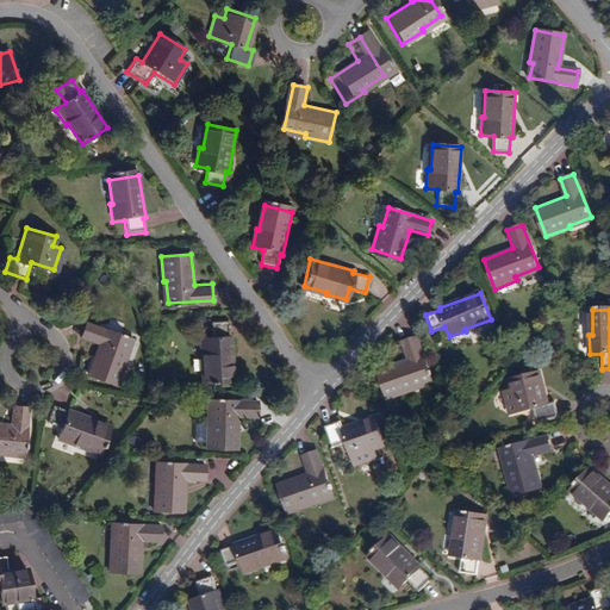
[(132,335),(89,317),(83,331),(101,340),(89,369),(117,381),(128,356),(125,355),(132,335)]
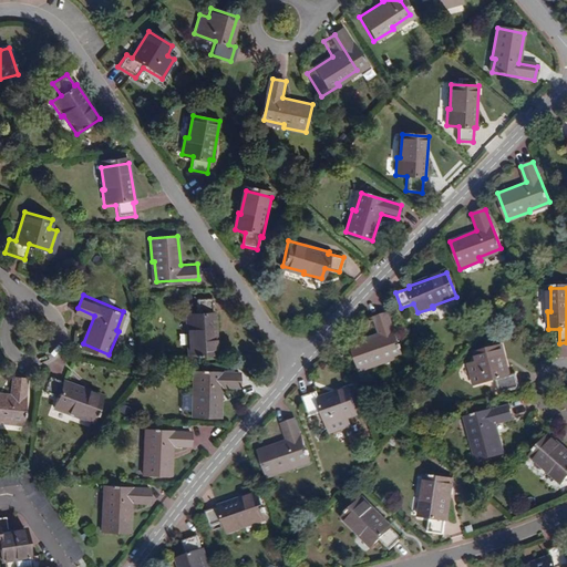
[(212,311),(210,297),(193,297),(194,311),(182,312),(183,331),(186,330),(187,352),(216,351),(214,311),(212,311)]
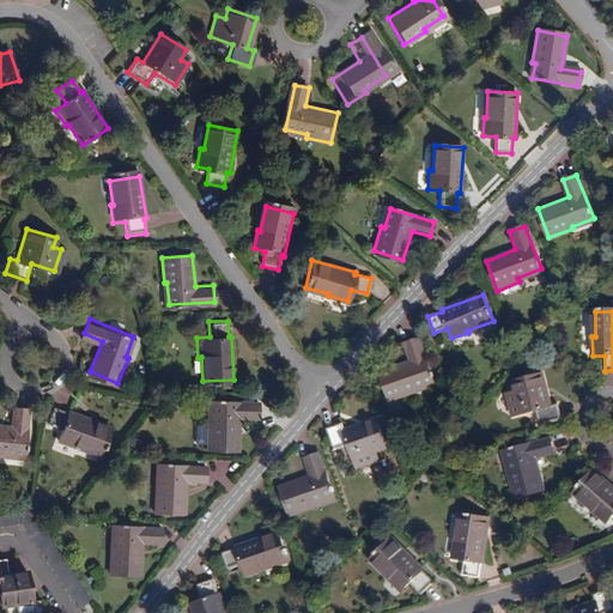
[(432,383),(417,339),(404,344),(408,362),(378,372),(386,394),(407,388),(408,390),(432,383)]
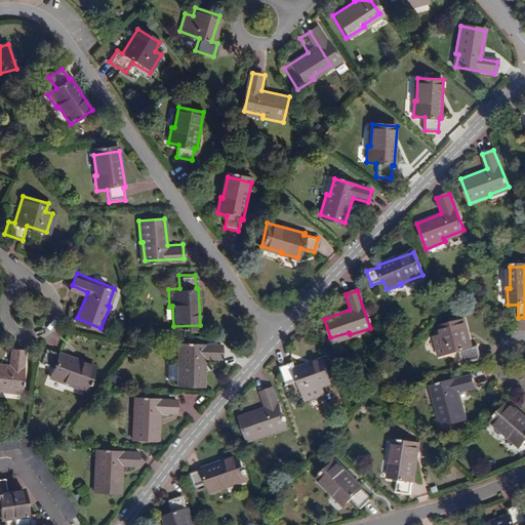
[(450,369),(481,361),(477,348),(471,349),(463,322),(450,326),(453,335),(434,341),(438,360),(447,358),(450,369)]
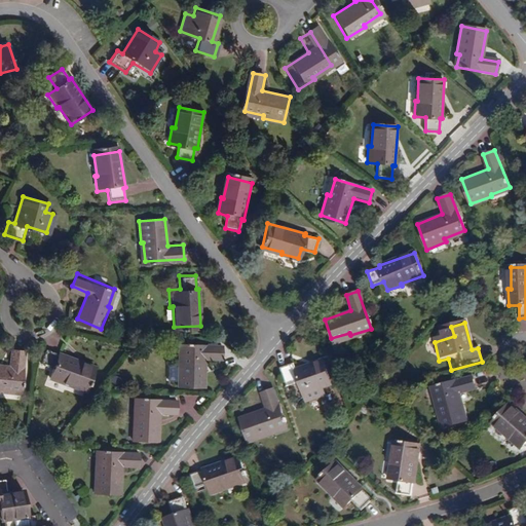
[(220,358),(220,344),(181,344),(181,365),(178,365),(179,386),(203,386),(204,358),(220,358)]
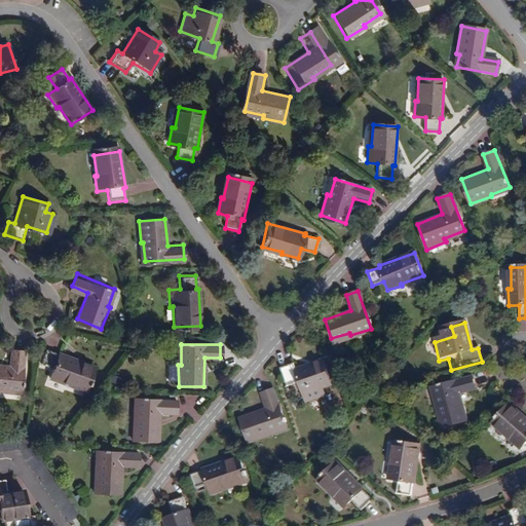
[(87,389),(96,367),(60,352),(59,353),(47,349),(42,363),(53,368),(49,378),(65,383),(66,381),(87,389)]
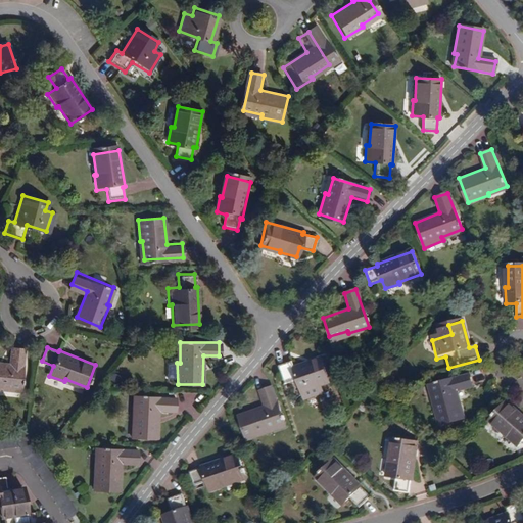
[(20,389),(15,350),(1,351),(4,368),(0,368),(0,395),(2,395),(1,391),(20,389)]
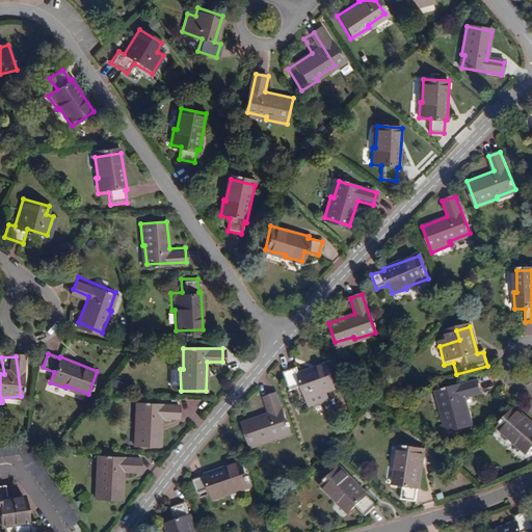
[(334,389),(324,364),(297,374),(296,368),(284,373),(290,390),(302,386),(310,404),(328,399),(325,392),(334,389)]
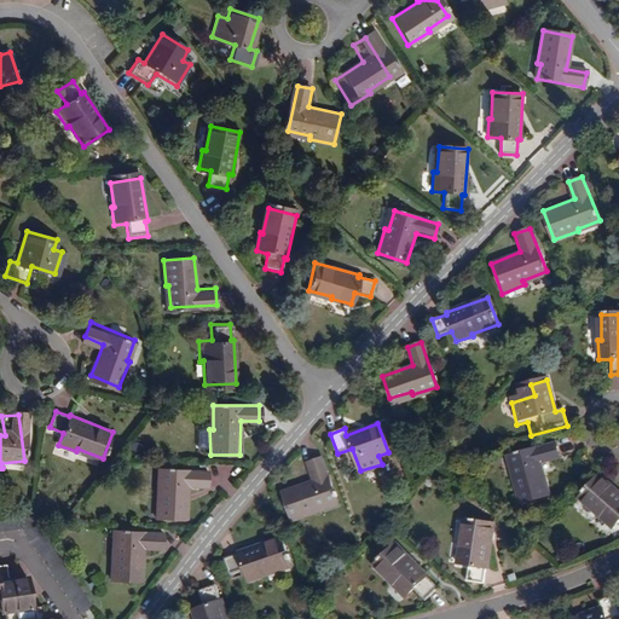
[(559,461),(555,446),(512,458),(516,481),(513,482),(518,507),(551,498),(543,464),(559,461)]
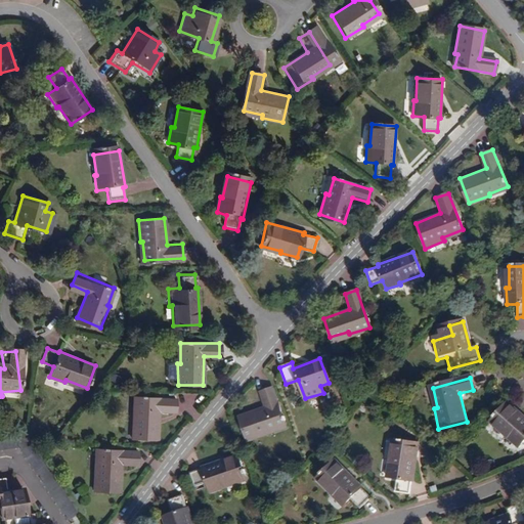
[(286,424),(273,388),(261,392),(265,406),(239,416),(248,440),(273,431),(273,429),(286,424)]
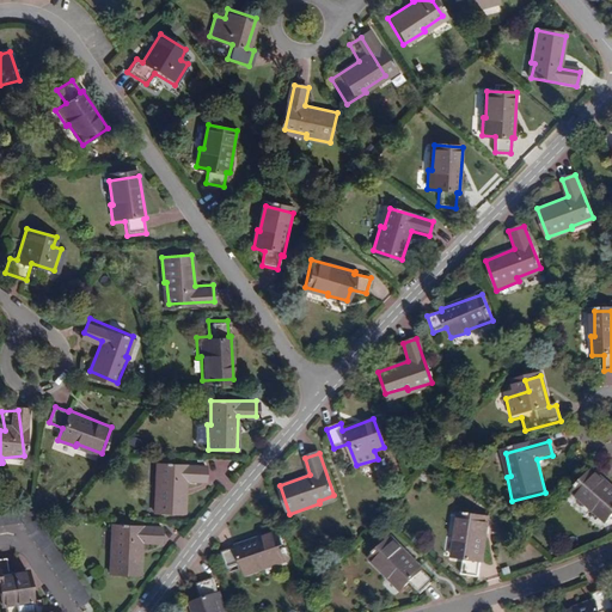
[(209,482),(208,467),(163,470),(165,495),(161,496),(164,519),(194,516),(191,484),(209,482)]
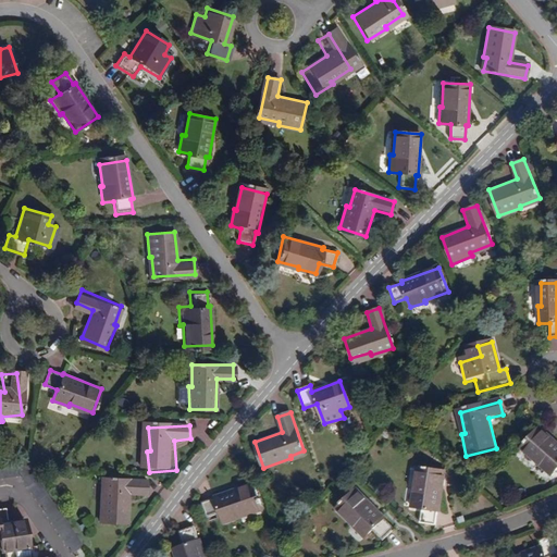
[(556,446),(551,442),(534,460),(539,465),(536,467),(549,478),(556,469),(556,446)]
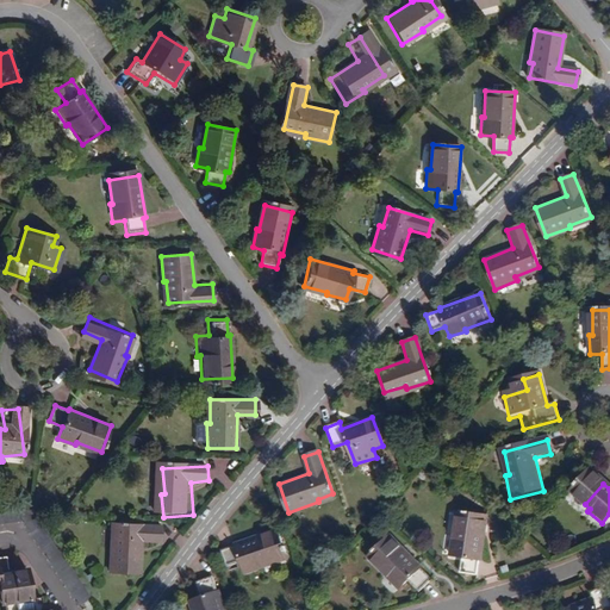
[(498,526),(472,516),(464,539),(461,539),(455,556),(466,561),(460,576),(474,582),(480,567),(483,568),(498,526)]
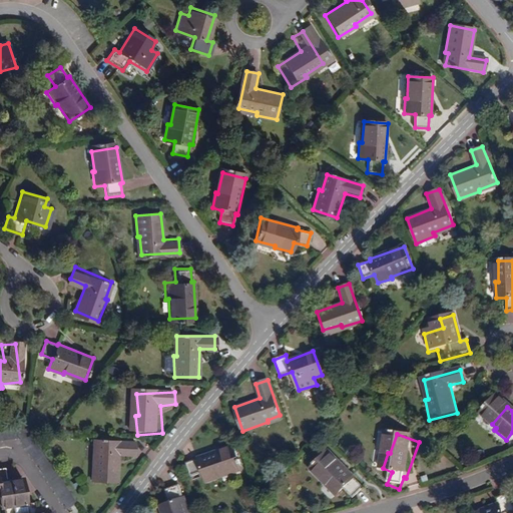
[(139,455),(138,443),(99,445),(101,466),(97,467),(99,485),(124,483),(123,457),(139,455)]
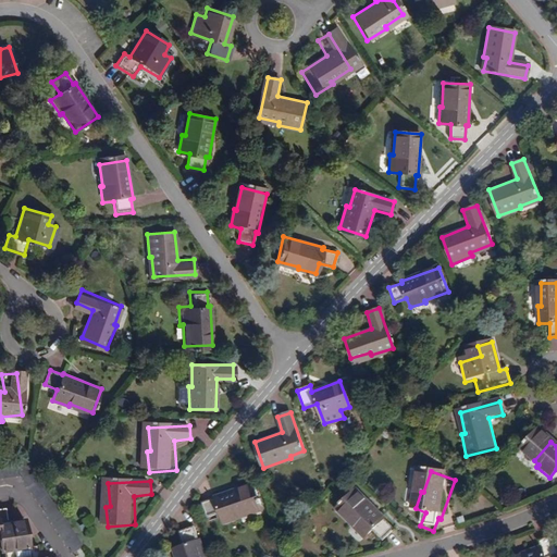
[(262,508),(254,483),(215,497),(215,498),(202,503),(208,517),(221,512),(224,521),(240,517),(240,516),(262,508)]
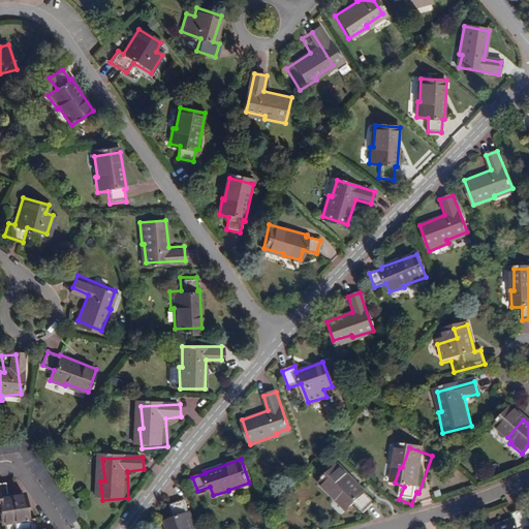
[(365,492),(338,465),(321,481),(336,497),(335,499),(347,510),(354,503),(364,514),(374,503),(364,493),(365,492)]
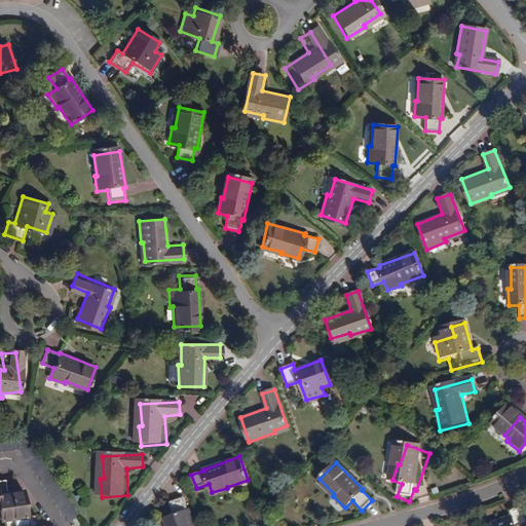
[(0,478),(0,504),(9,503),(12,525),(40,525),(40,524),(37,525),(29,525),(28,525),(26,514),(22,489),(5,491),(2,478),(0,478)]
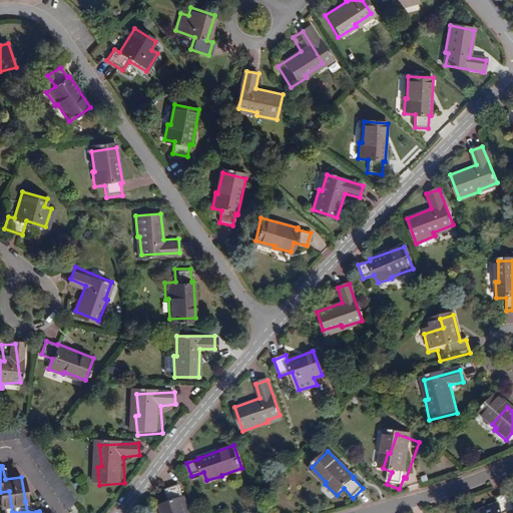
[(182,500),(177,487),(165,491),(169,505),(160,509),(161,512),(188,512),(184,500),(182,500)]
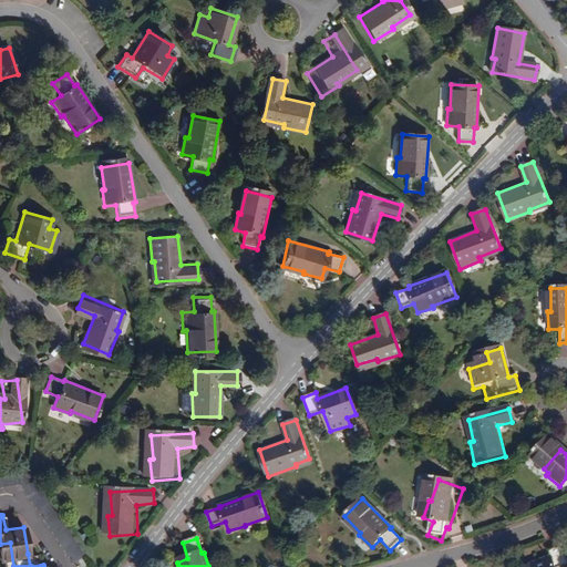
[(13,566),(10,543),(0,544),(0,556),(0,557),(1,566),(13,566)]
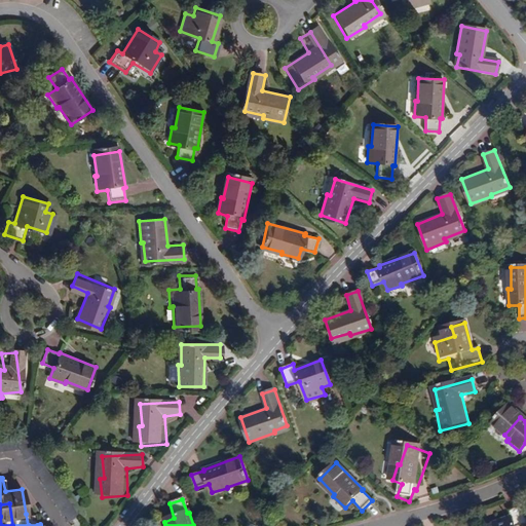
[(525,525),(525,523),(521,508),(505,513),(508,519),(486,525),(525,525)]
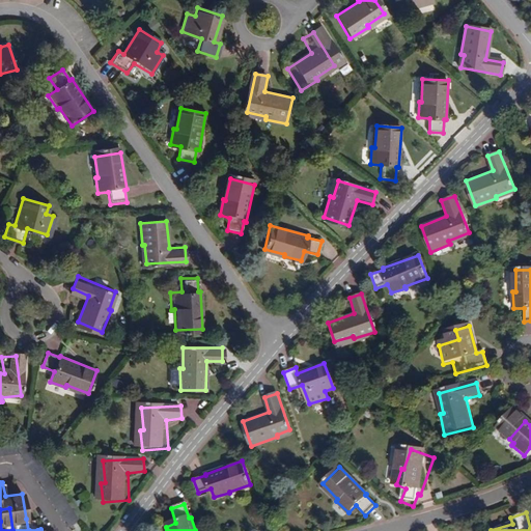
[(35,518),(26,519),(28,530),(29,530),(37,530),(35,518)]
